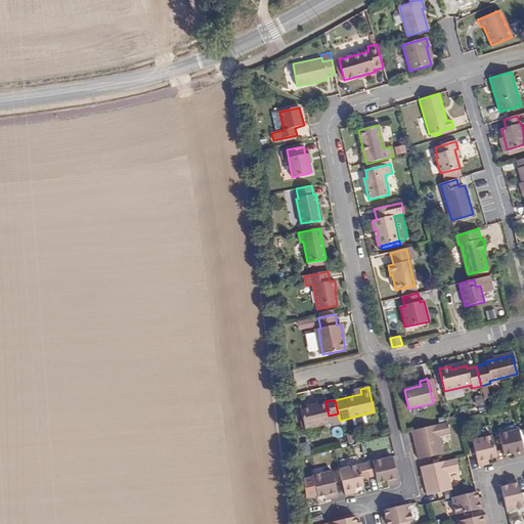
[(329,416),(325,401),(319,403),(317,404),(300,408),(305,429),(326,425),(326,424),(331,423),(329,416)]
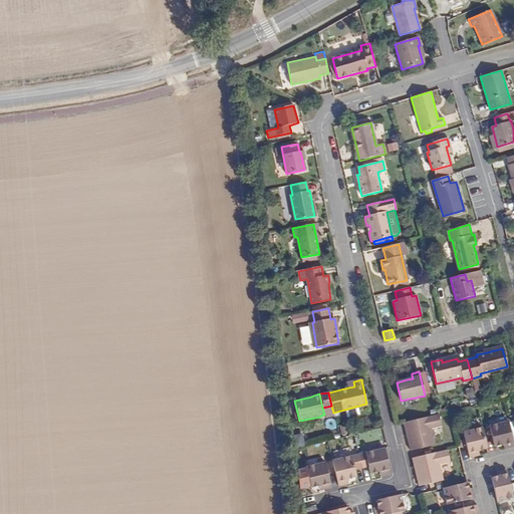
[(438,415),(436,415),(404,423),(406,430),(408,430),(413,451),(433,445),(429,429),(440,426),(438,415)]
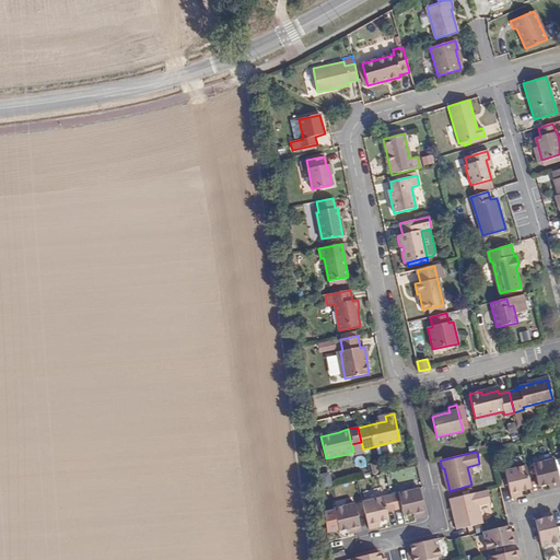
[(557,471),(555,459),(533,464),(536,477),(537,480),(558,476),(557,471)]
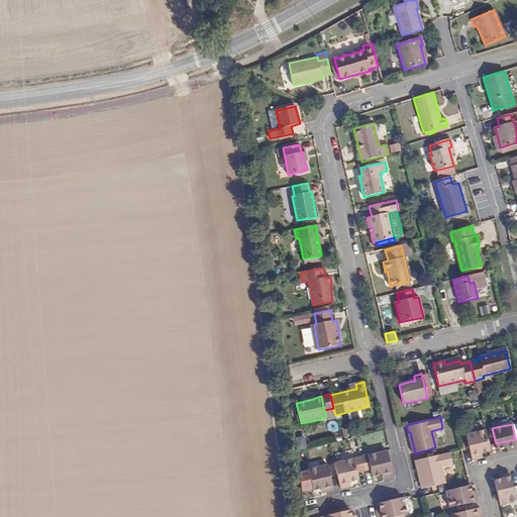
[(466,434),(468,446),(469,446),(470,449),(489,445),(488,441),(486,430),(466,434)]
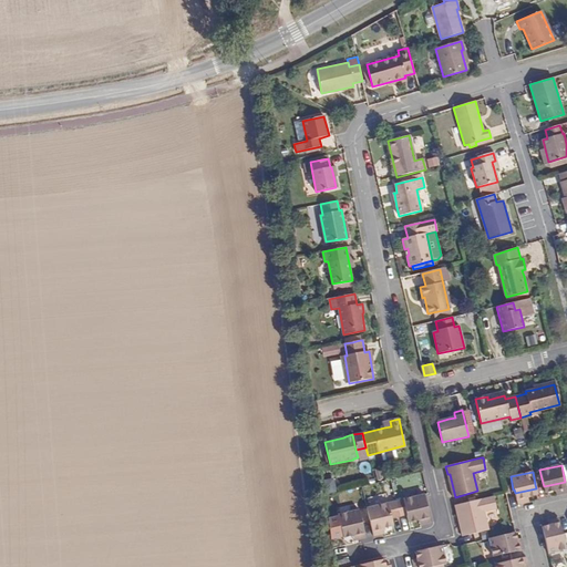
[(566,488),(565,482),(544,486),(545,493),(555,491),(558,490),(559,495),(566,493),(566,488)]
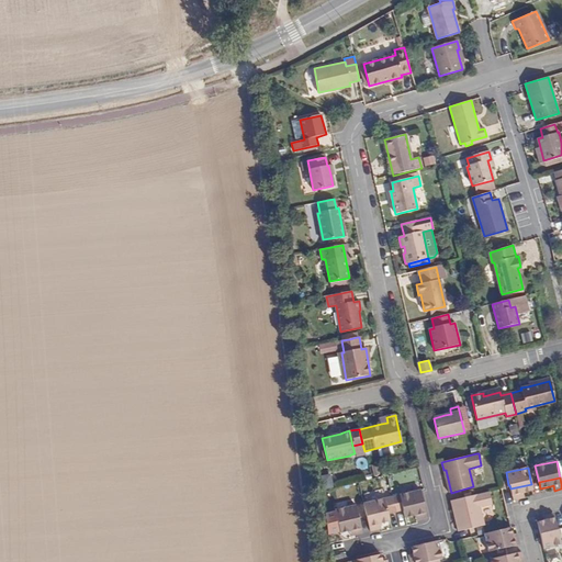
[(534,490),(531,484),(510,489),(513,501),(520,498),(518,493),(523,492),(534,490)]
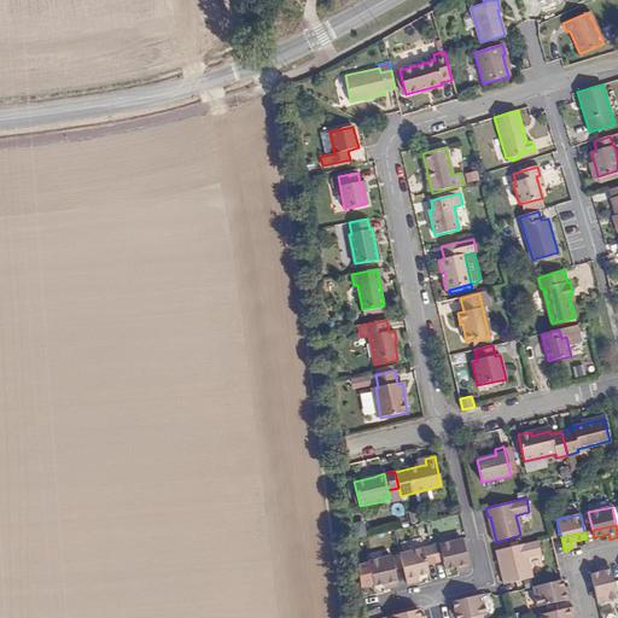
[(470,569),(462,538),(431,546),(435,564),(443,561),(445,567),(456,565),(460,565),(461,571),(470,569)]
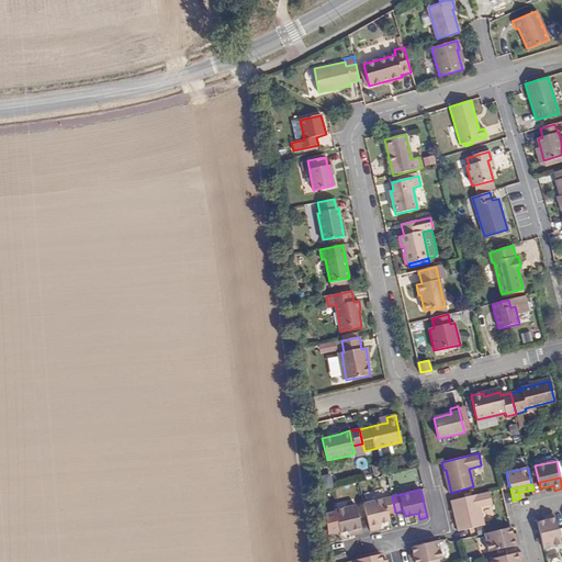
[(487,494),(486,492),(471,496),(464,497),(450,501),(451,509),(454,508),(459,530),(482,525),(479,507),(490,504),(487,494)]
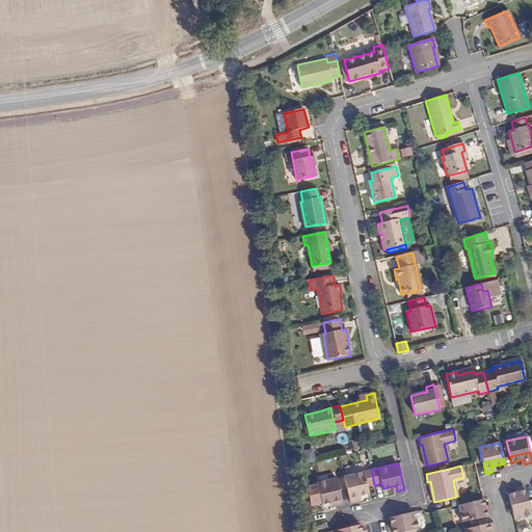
[(371,470),(344,476),(347,491),(350,503),(356,501),(355,496),(360,495),(369,493),(368,486),(374,485),(371,470)]
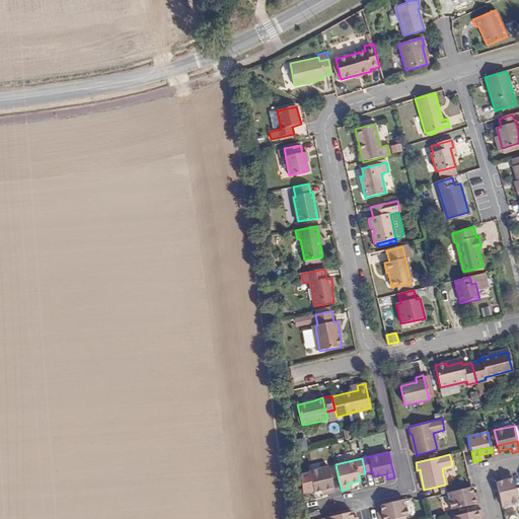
[(327,494),(335,492),(332,480),(328,466),(309,471),(314,492),(322,490),(325,489),(327,494)]
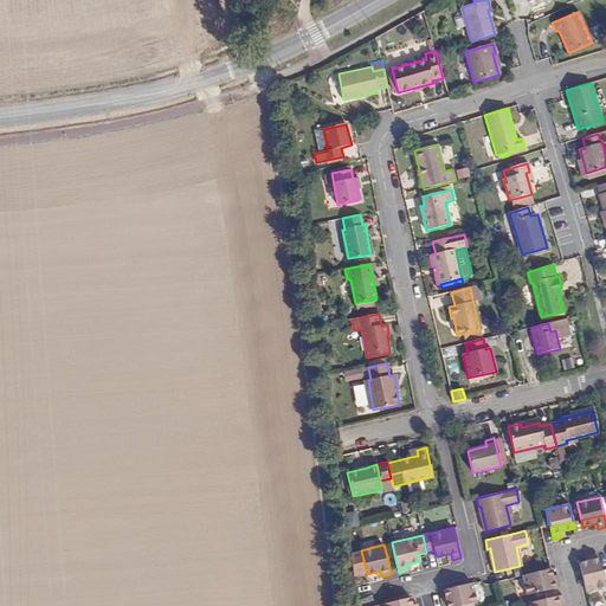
[(605,587),(598,554),(588,555),(591,561),(587,561),(579,563),(586,592),(605,587)]
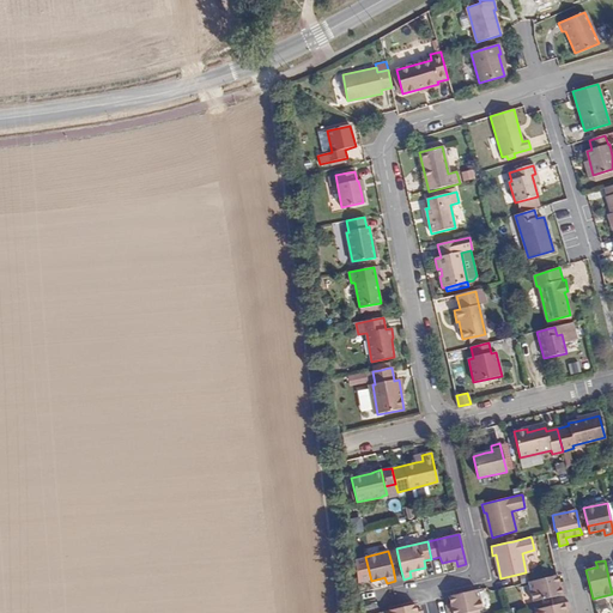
[(557,576),(528,583),(533,601),(568,594),(565,586),(559,587),(559,583),(557,576)]
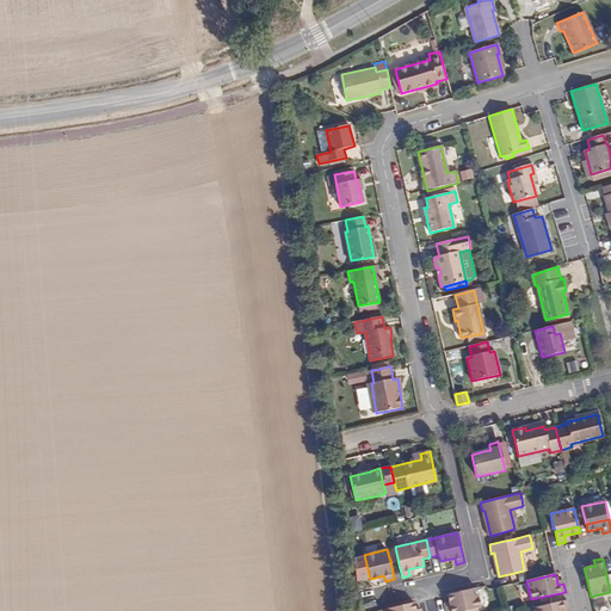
[(481,608),(476,588),(448,594),(449,603),(450,606),(445,606),(445,610),(477,610),(477,608),(481,608)]
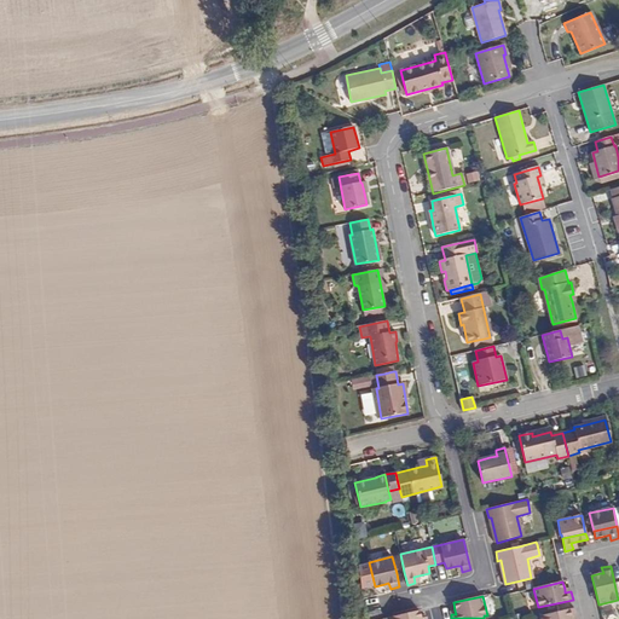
[(574,608),(541,615),(541,618),(571,618),(577,617),(574,608)]
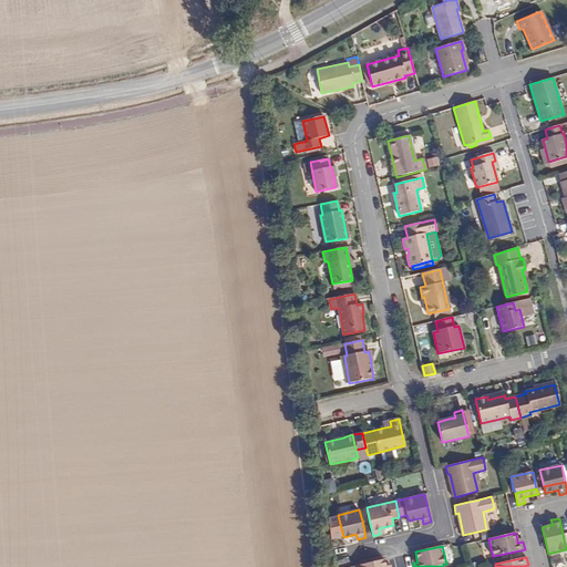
All buildings are outlined.
